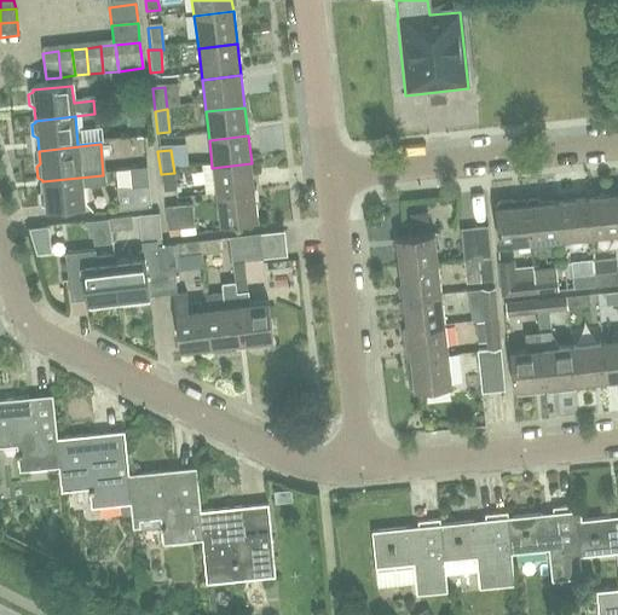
[(215,198),(255,193),(252,163),(212,168),(215,198)]
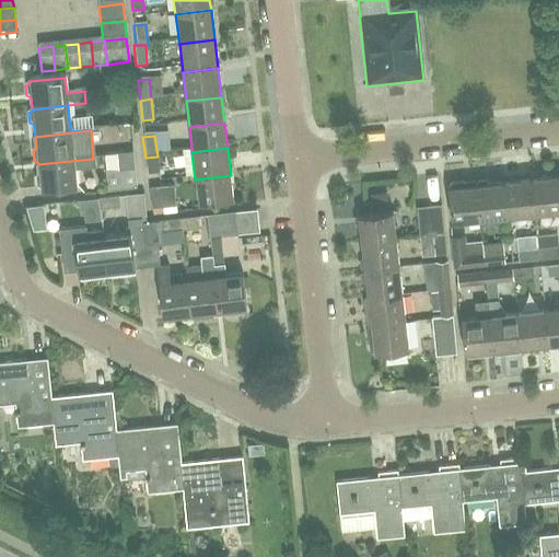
[(158,157),(146,158),(148,178),(160,176),(158,157)]
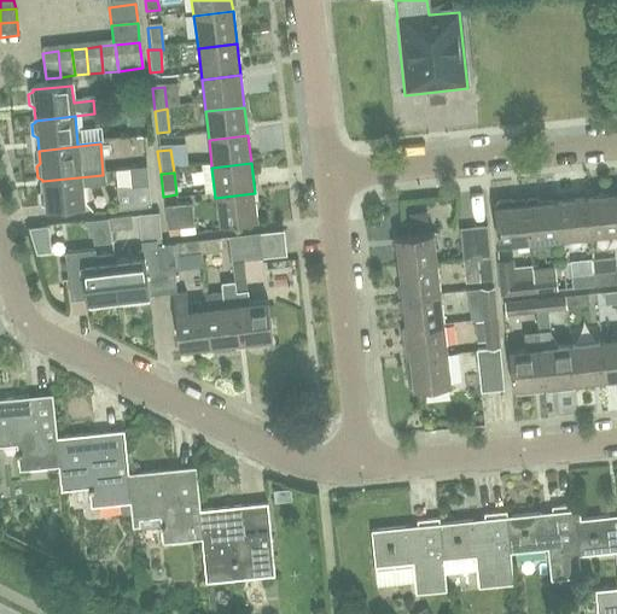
[(103,175),(42,181),(44,194),(39,197),(40,208),(45,210),(45,211),(85,208),(82,189),(104,187),(103,175)]
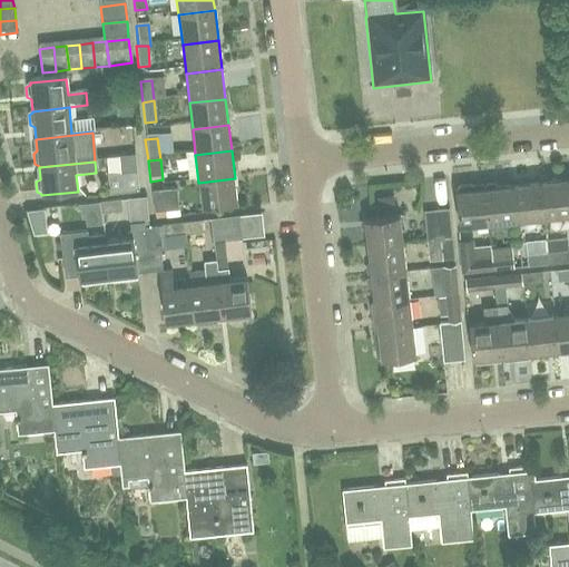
[(138,193),(136,174),(106,176),(108,191),(108,196),(138,193)]
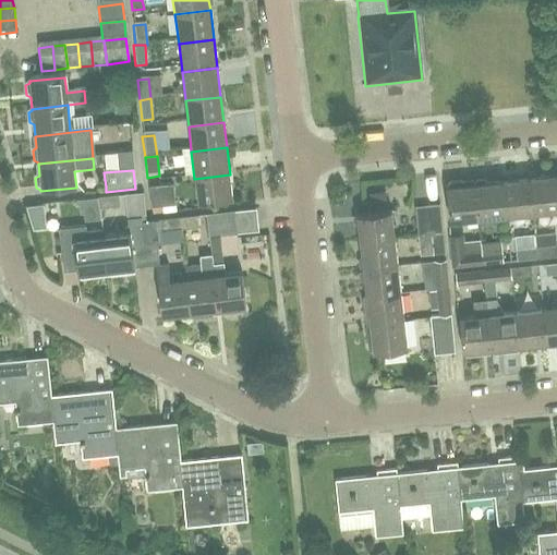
[(197,206),(233,202),(230,175),(194,179),(197,206)]
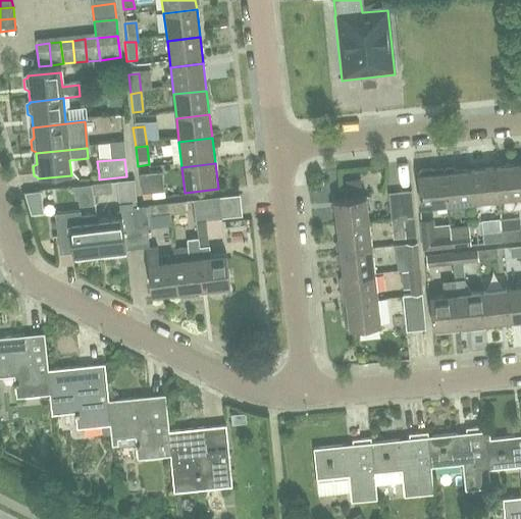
[(498,202),(520,199),(520,182),(519,167),(495,169),(498,202)]
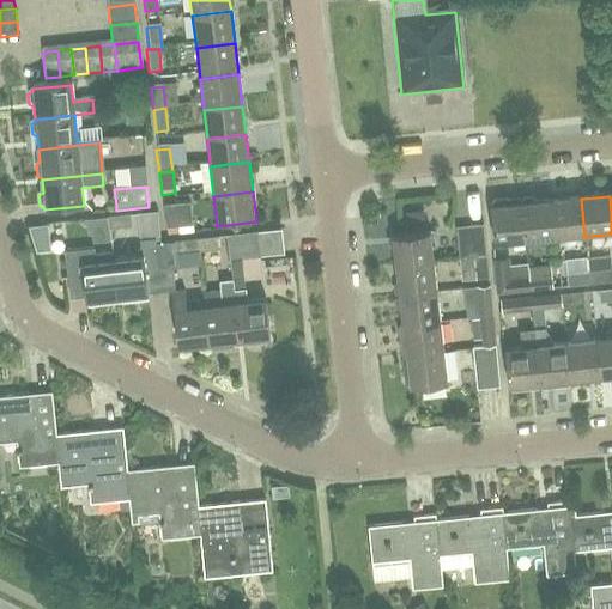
[(555,241),(585,237),(581,199),(551,202),(555,241)]
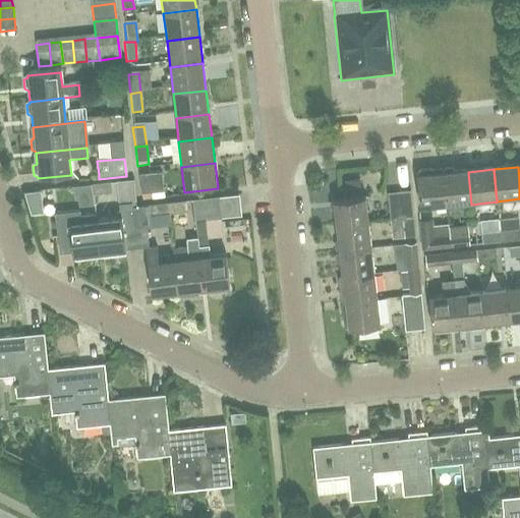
[(446,207),(443,174),(435,175),(435,174),(431,171),(420,173),(418,175),(418,177),(417,177),(421,210),(446,207)]
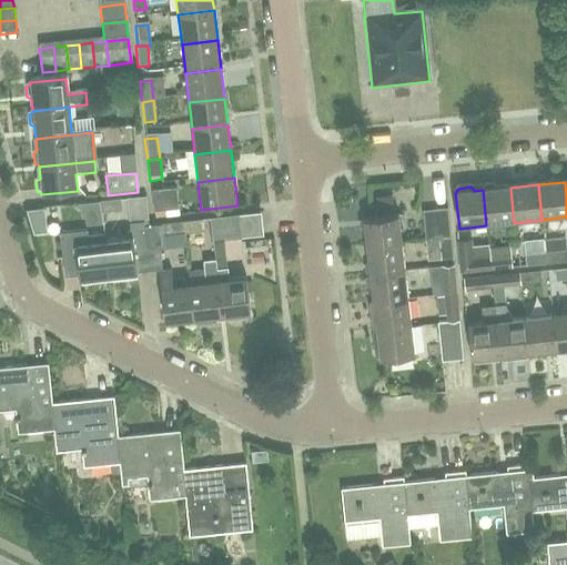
[(486,225),(514,223),(510,188),(483,190),(486,225)]
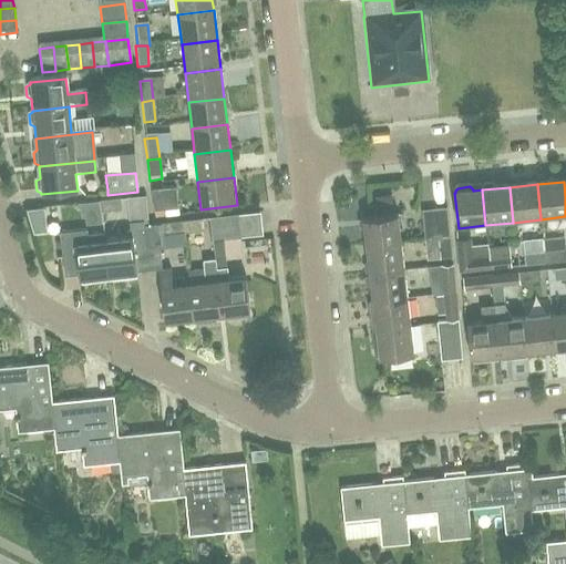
[(164,212),(163,193),(151,194),(153,213),(164,212)]
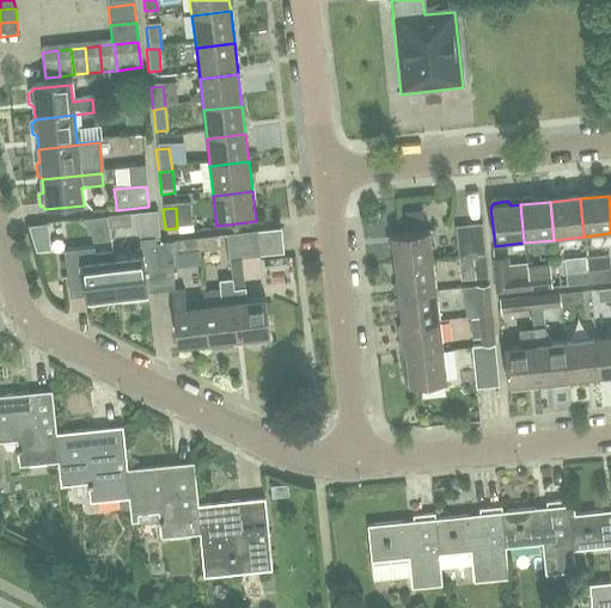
[(109,232),(130,229),(129,216),(107,220),(109,232)]
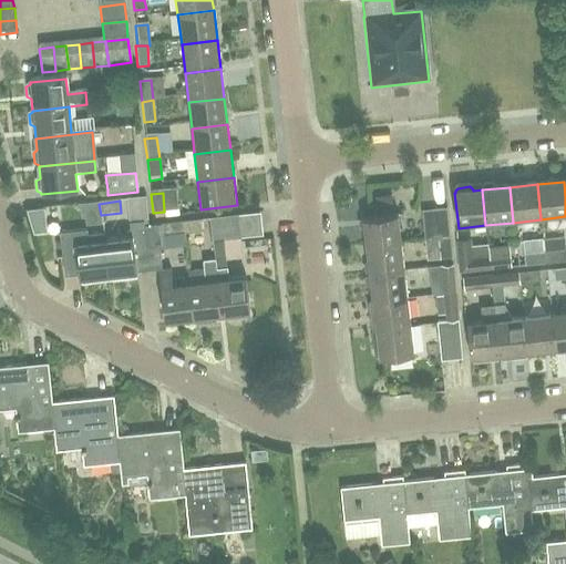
[(425,242),(439,239),(450,238),(448,208),(422,211),(425,242)]
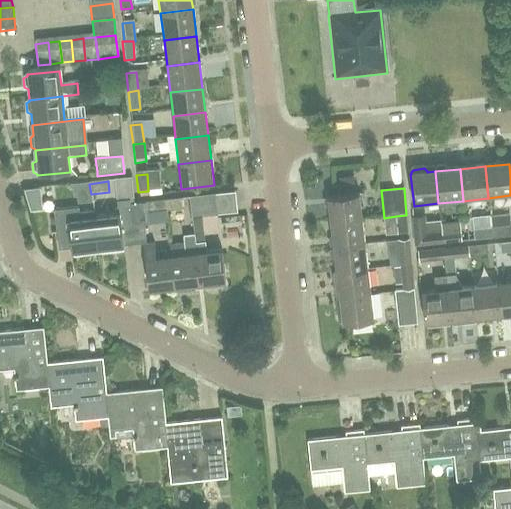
[(24,191),(30,212),(41,211),(39,190),(24,191)]
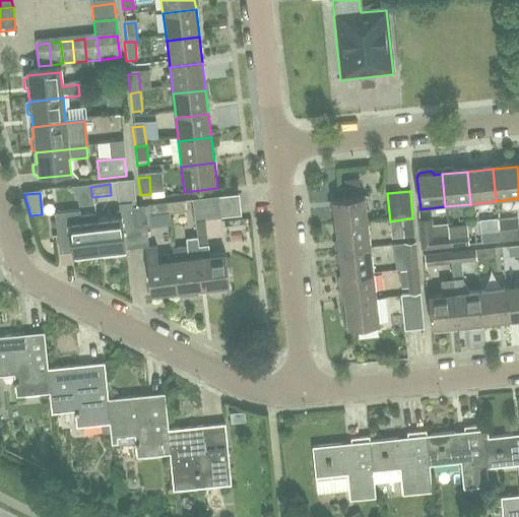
[(336,228),(369,223),(366,197),(333,201),(336,228)]
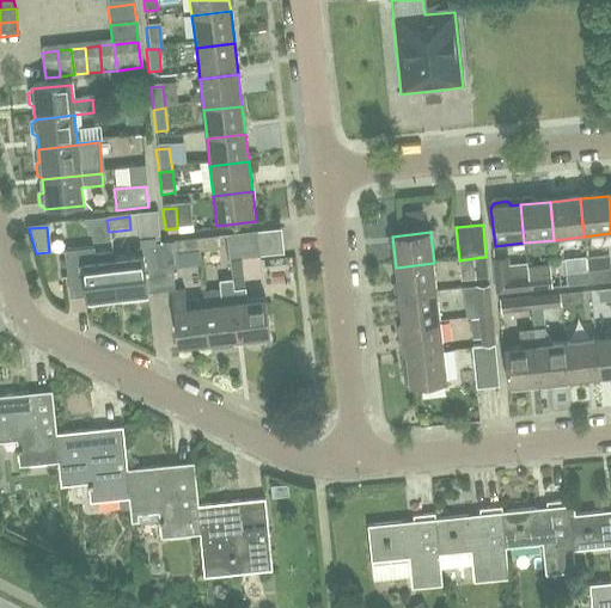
[(230,264),(261,260),(257,237),(226,240),(230,264)]
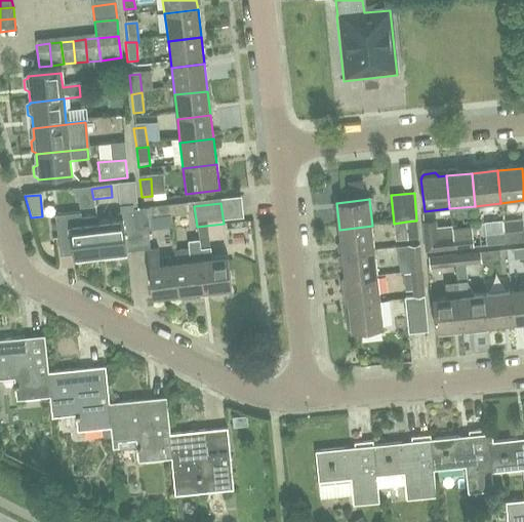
[(168,209),(169,218),(189,216),(188,206),(168,209)]
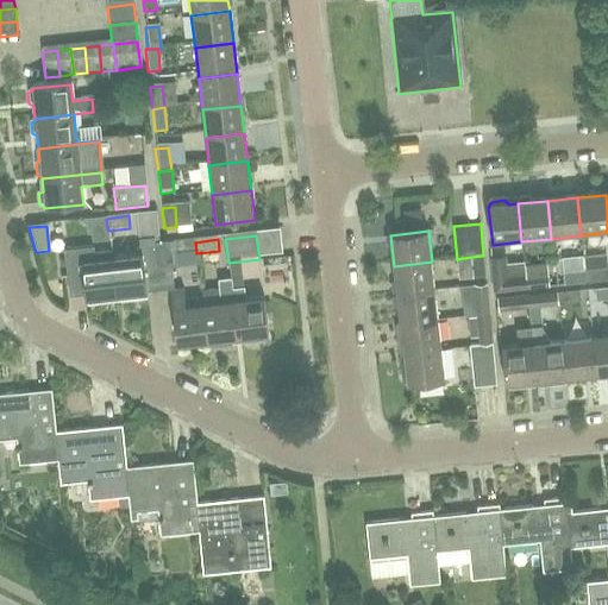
[(154,247),(155,246),(155,240),(140,241),(142,258),(111,262),(117,304),(132,303),(135,300),(135,297),(146,295),(144,272),(156,270),(154,247)]
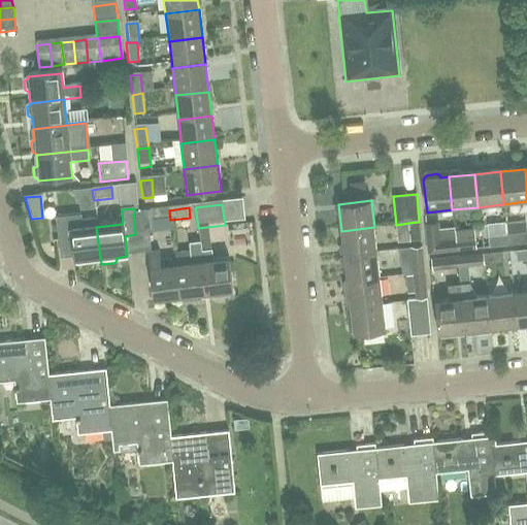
[(153,233),(152,222),(170,220),(169,210),(134,214),(133,215),(135,234),(153,233)]
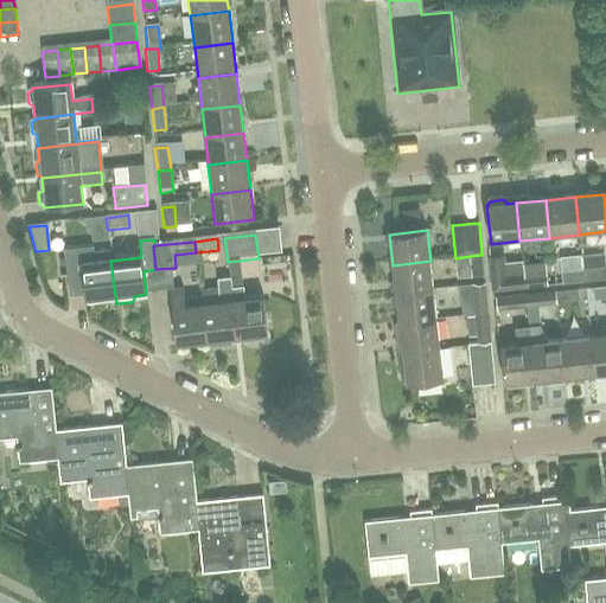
[(116,303),(110,261),(110,254),(93,255),(93,249),(63,252),(67,281),(82,278),(84,301),(97,300),(97,303),(101,306),(116,303)]
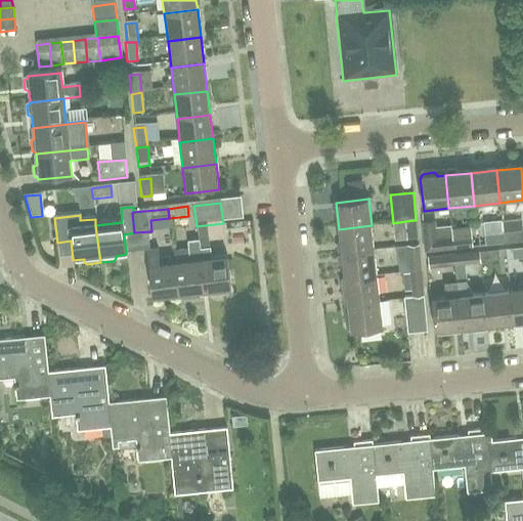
[(418,240),(416,220),(405,221),(407,241),(418,240)]
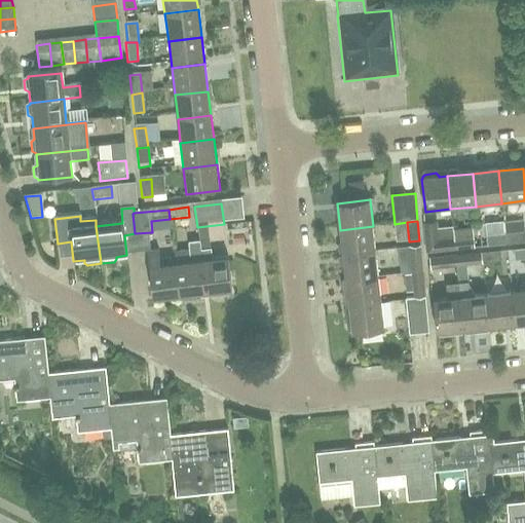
[(211,227),(212,245),(230,243),(228,225),(211,227)]
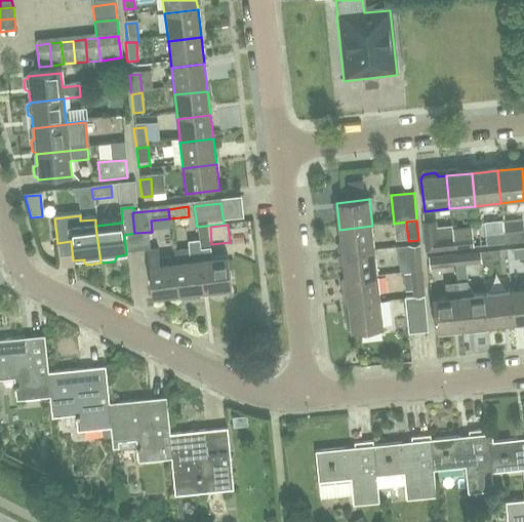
[(341,255),(374,251),(372,226),(339,230),(341,255)]
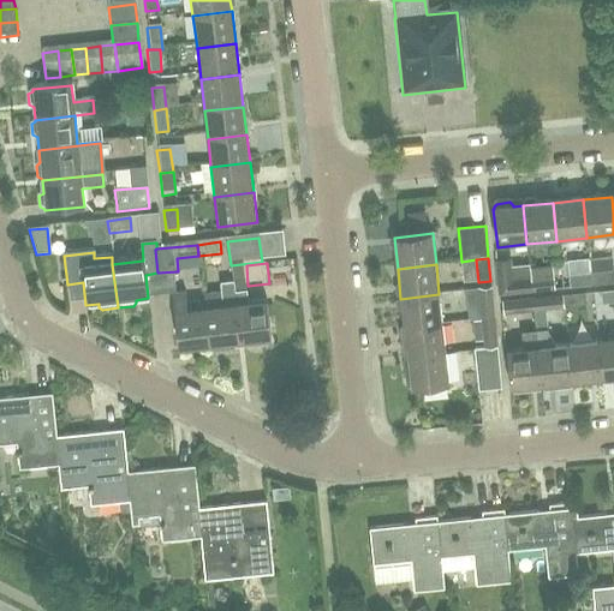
[(590,275),(591,287),(613,285),(613,273),(590,275)]
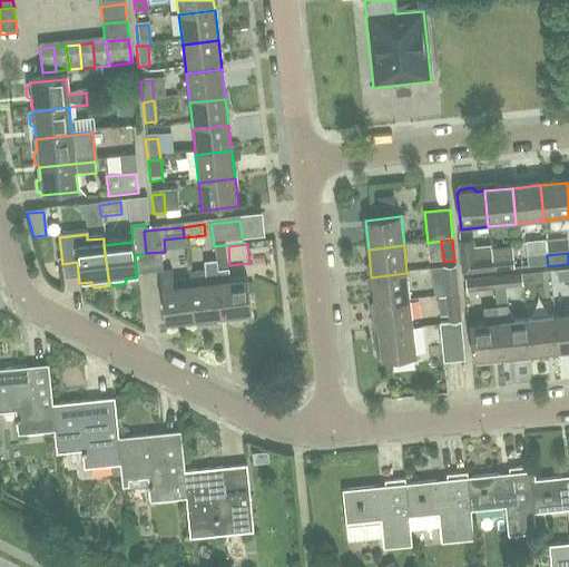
[(528,269),(548,266),(547,255),(527,257),(528,269)]
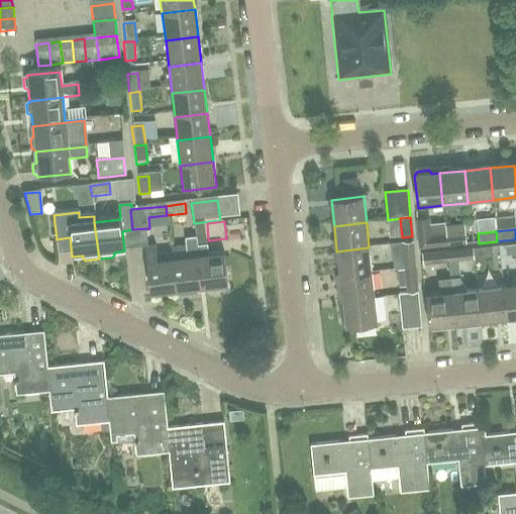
[(446,246),(466,244),(465,234),(445,236),(446,246)]
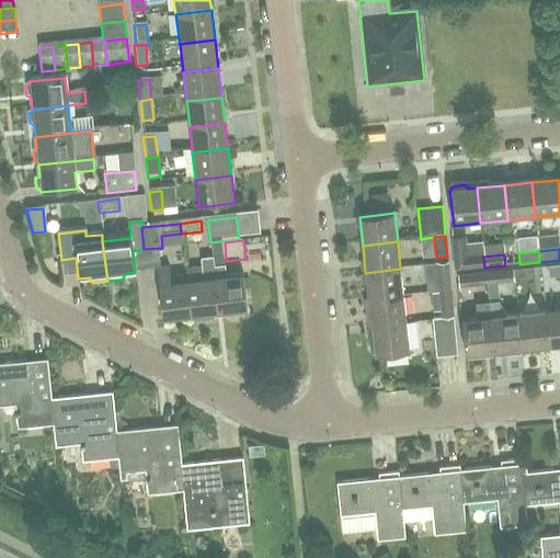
[(484,268),(483,257),(464,259),(465,270),(484,268)]
